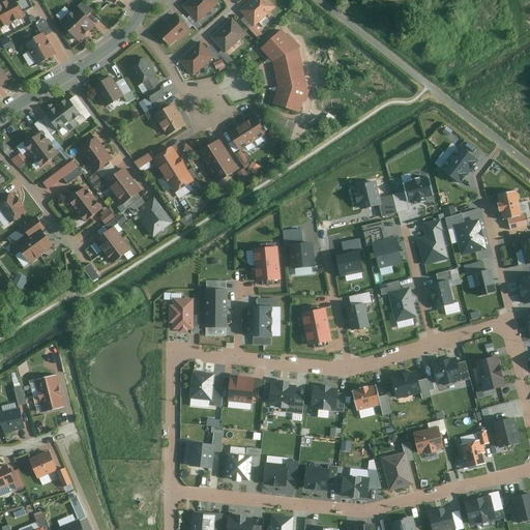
[(20,0),(9,0),(3,3),(13,23),(28,15),(27,11),(21,0),(20,0)]
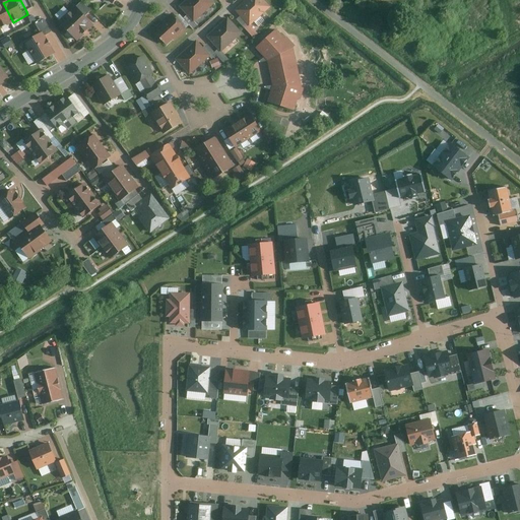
[(28,0),(20,0),(26,11),(34,7),(28,0)]
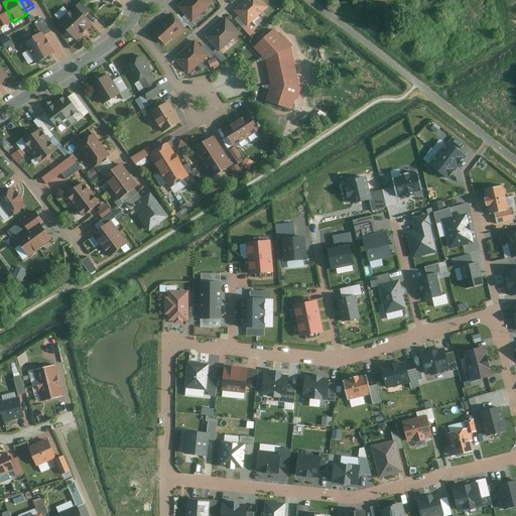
[(184,0),(178,6),(192,22),(215,3),(212,0),(184,0)]
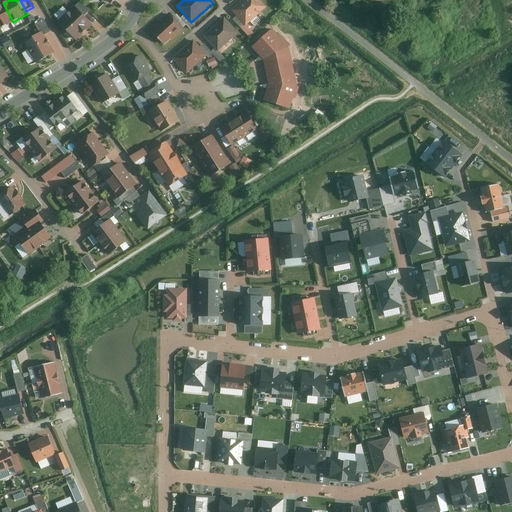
[(242,0),(233,9),(247,25),(268,6),(262,0),(242,0)]
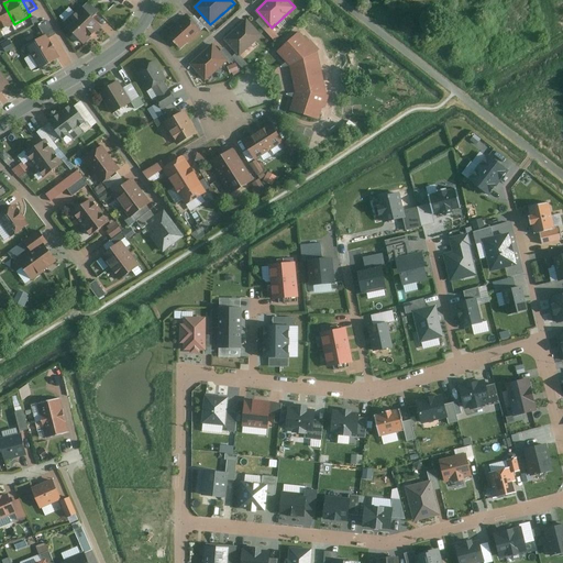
[(91,1),(85,8),(94,18),(101,11),(91,1)]
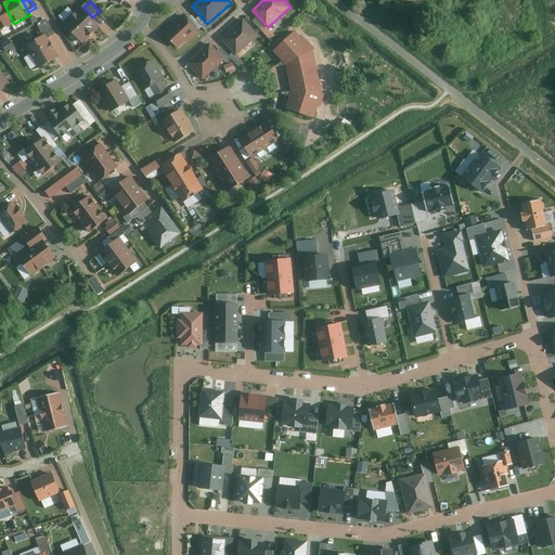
[(0,30),(14,24),(3,3),(0,4),(0,30)]
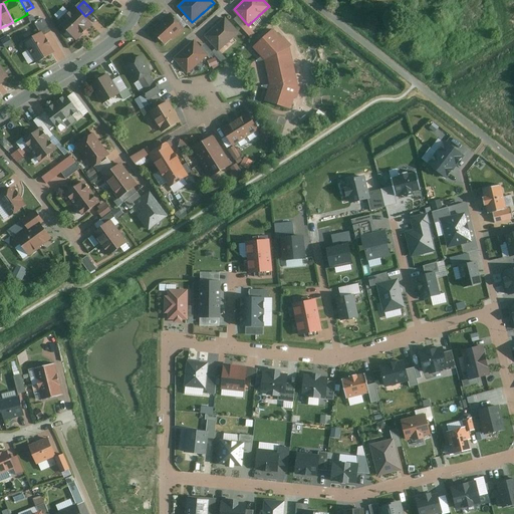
[(77,7),(60,21),(78,40),(94,26),(85,16),(77,7)]
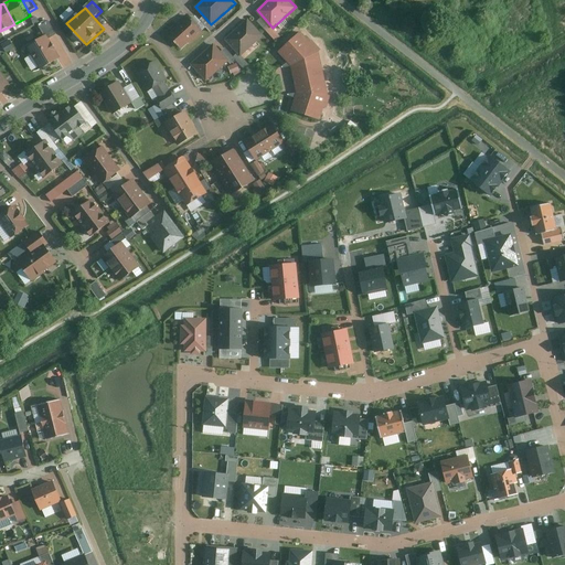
[(167,32),(181,49),(202,31),(188,14),(167,32)]
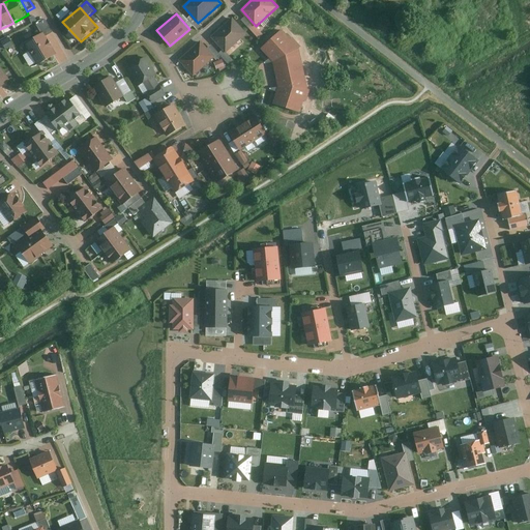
[(224,50),(226,53),(247,34),(233,18),(211,36),(224,50)]
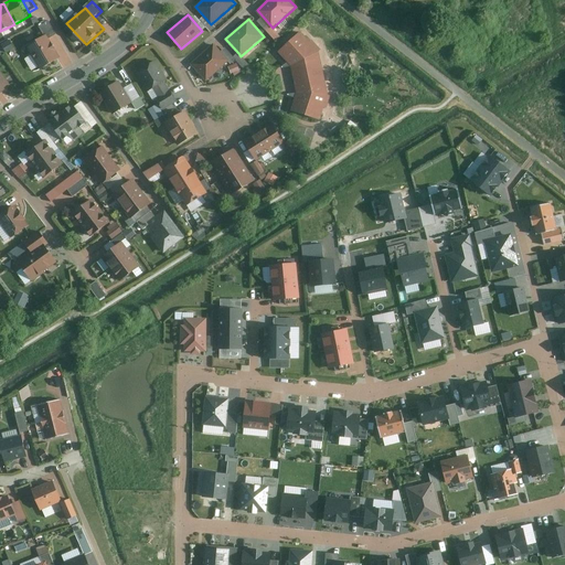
[(46,35),(49,40),(57,35),(50,22),(41,27),(46,35)]
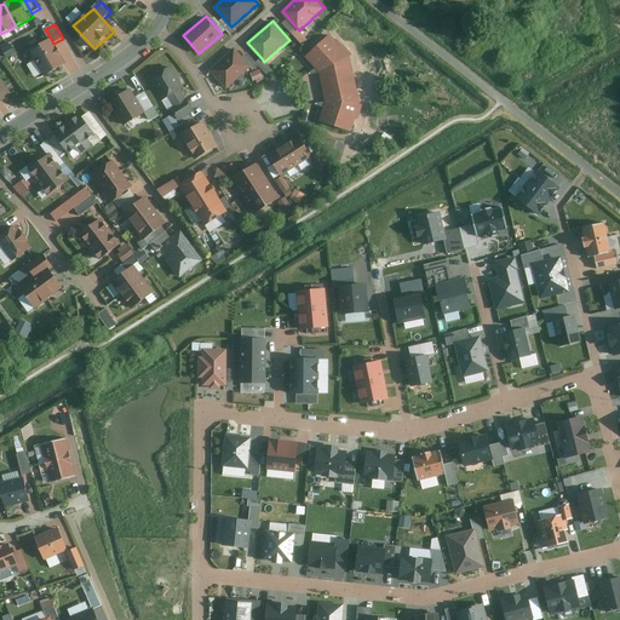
[(332,35),(305,58),(321,74),(327,104),(321,124),(352,133),(363,108),(351,57),(354,56),(344,45),(343,47),(332,35)]
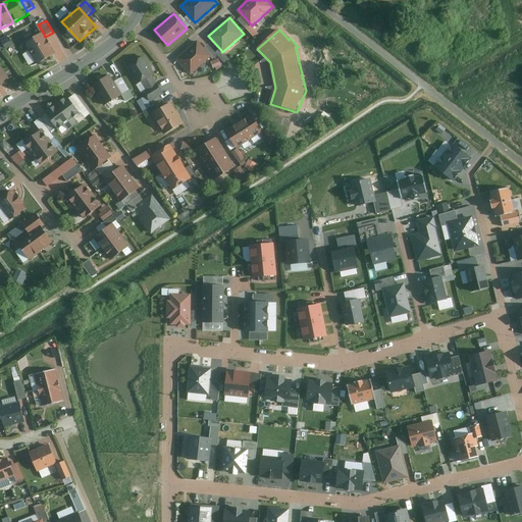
[(43,33),(25,43),(38,65),(55,55),(45,37),(43,33)]
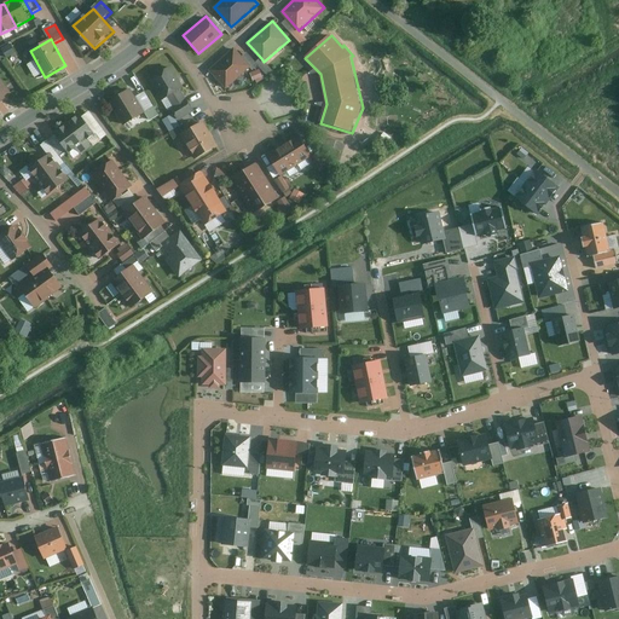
[(12,44),(4,48),(9,58),(17,53),(12,44)]
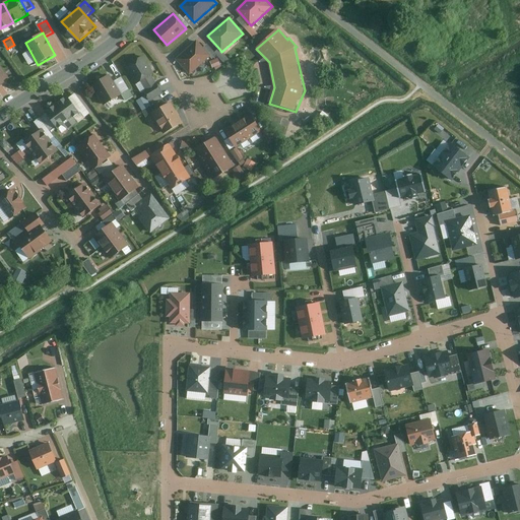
[(204,47),(197,40),(176,59),(190,75),(212,56),(204,47)]
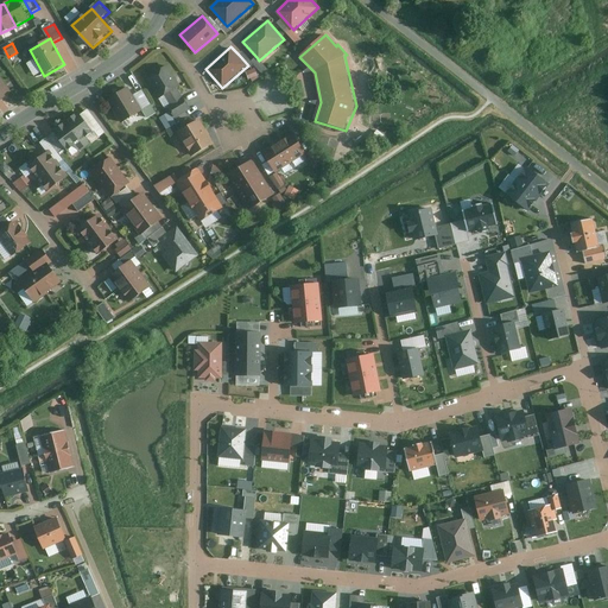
[(242,51),(239,55),(248,65),(251,68),(254,64),(252,62),(242,51)]
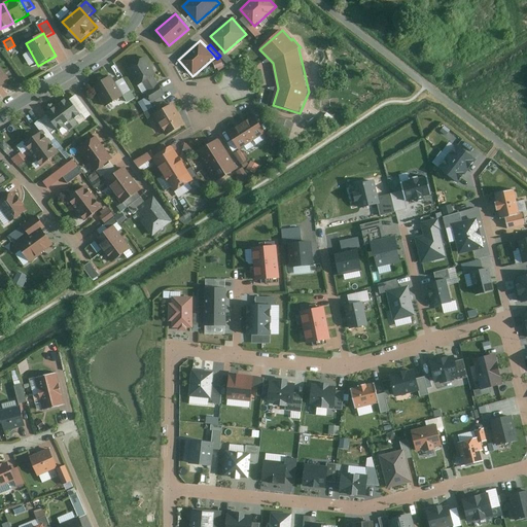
[(222,49),(218,54),(220,56),(229,64),(233,61),(224,53),(222,49)]
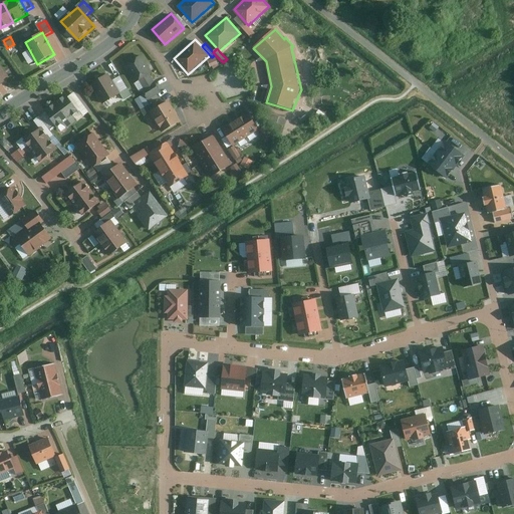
[(153,72),(142,54),(123,66),(135,83),(139,81),(150,74),(153,72)]
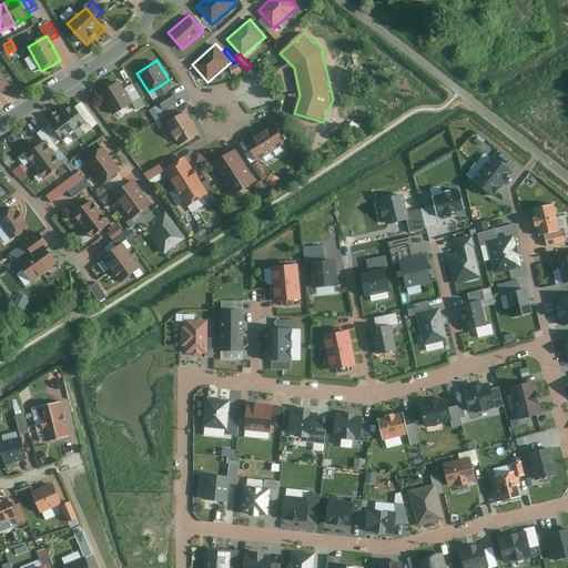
[(0,95),(14,85),(0,69),(0,95)]
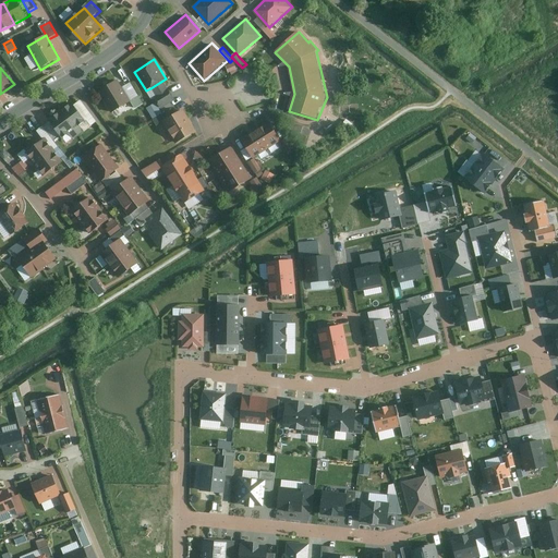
[(131,101),(117,81),(98,92),(112,113),(131,101)]
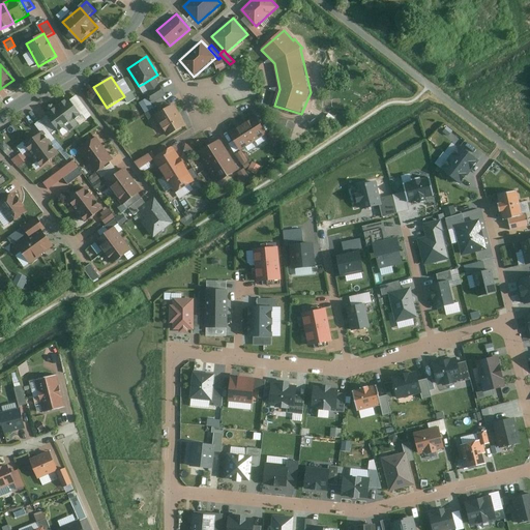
[(167,95),(154,77),(143,84),(147,91),(145,92),(153,104),(167,95)]
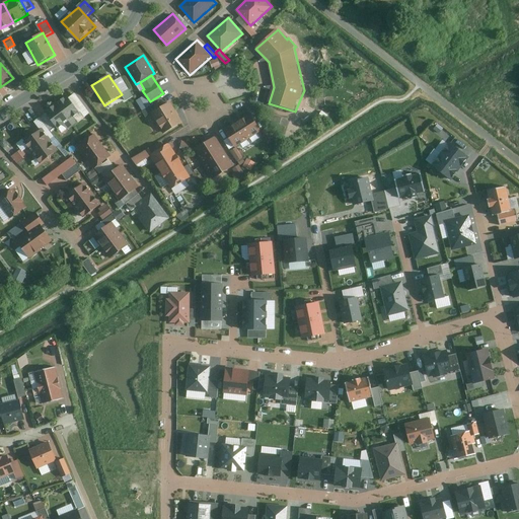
[(69,93),(57,101),(74,126),(80,122),(77,118),(83,114),(69,93)]
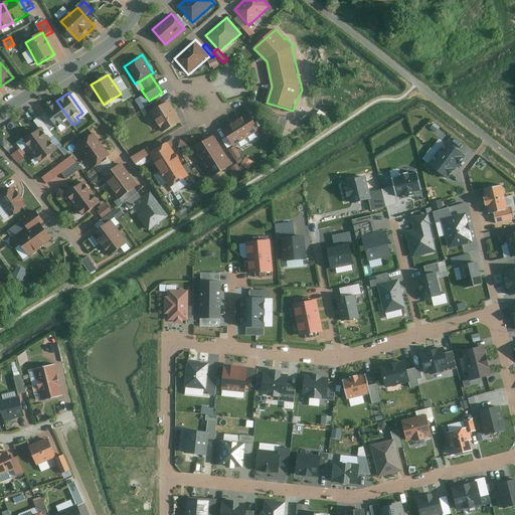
[(56,101),(45,109),(59,129),(65,125),(68,129),(73,125),(56,101)]
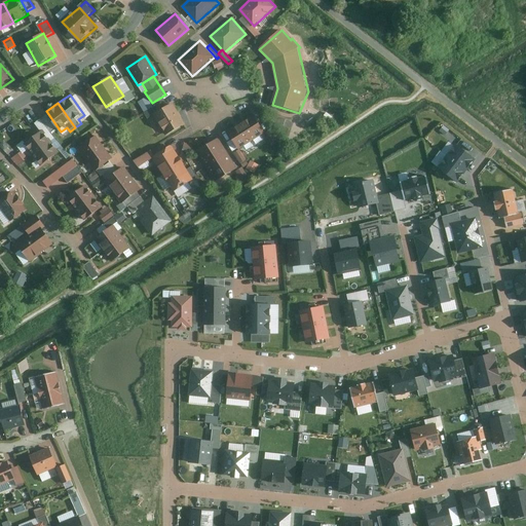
[(185,123),(173,103),(164,108),(153,115),(165,136),(185,123)]
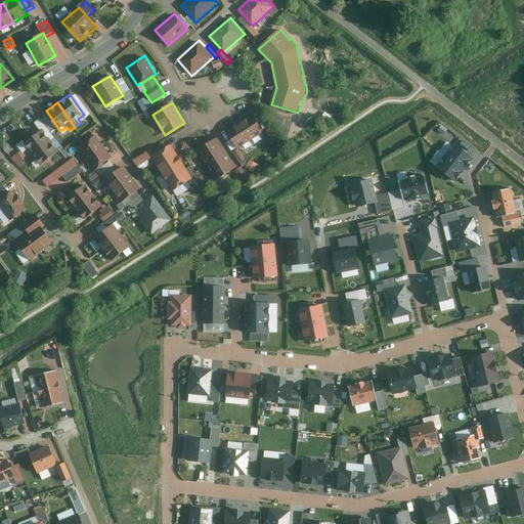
[(146,118),(153,115),(164,107),(161,103),(143,113),(146,118)]
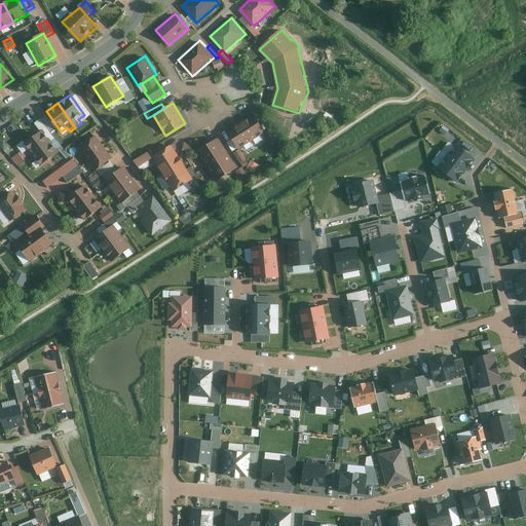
[(334,118),(327,113),(323,119),(330,123),(334,118)]
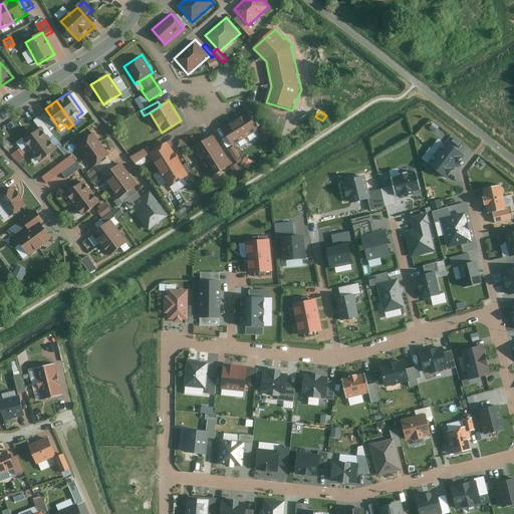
[(248,112),(236,120),(247,139),(260,131),(248,112)]
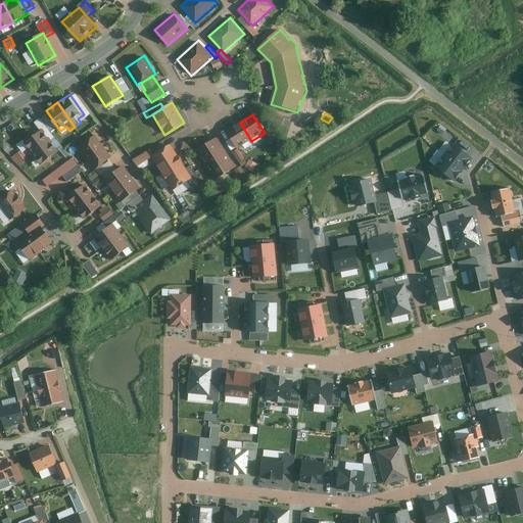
[(238,150),(251,141),(240,123),(226,132),(238,150)]
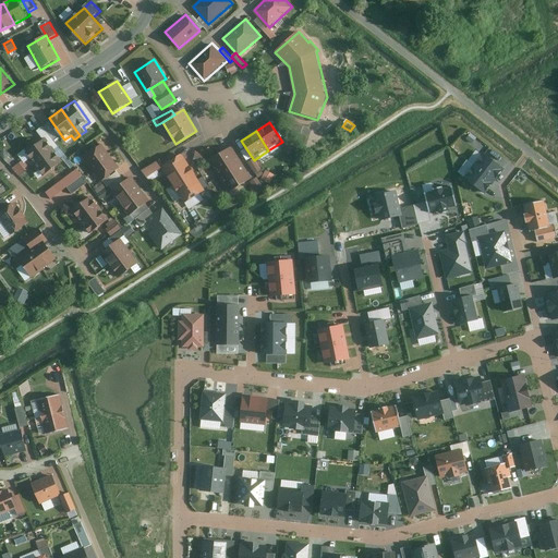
[(287,140),(282,142),(289,152),(292,149),(287,140)]
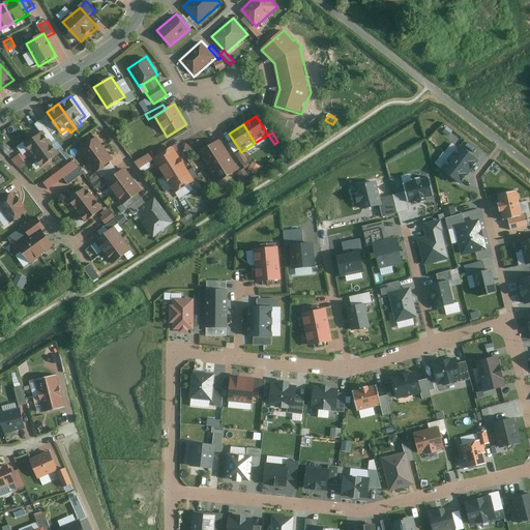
[(40,134),(20,148),(28,159),(49,145),(40,134)]
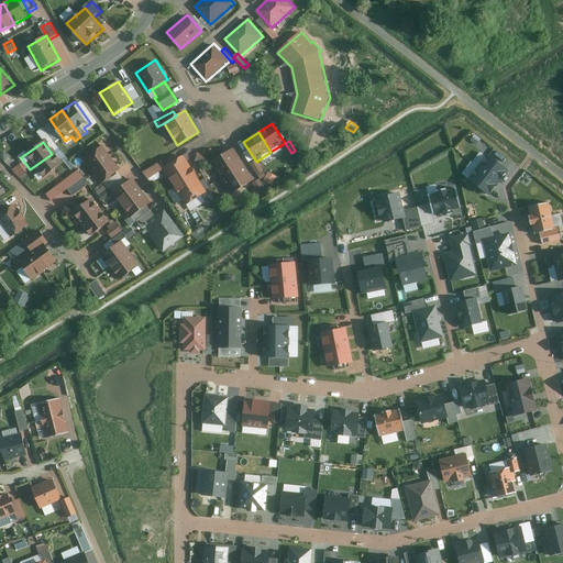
[(113,158),(105,146),(87,161),(96,173),(113,158)]
